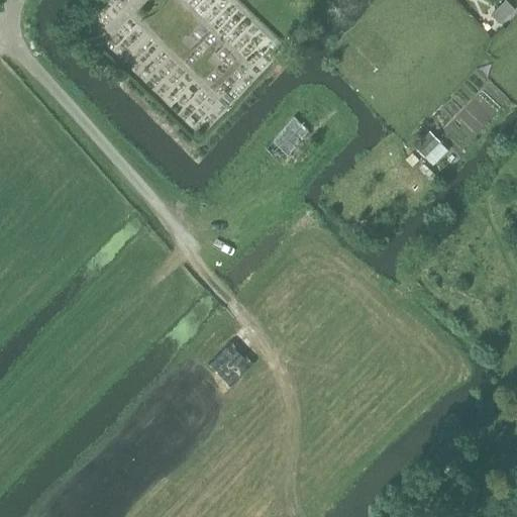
[(506,0),(499,7),(508,16),(515,9),(506,0)]
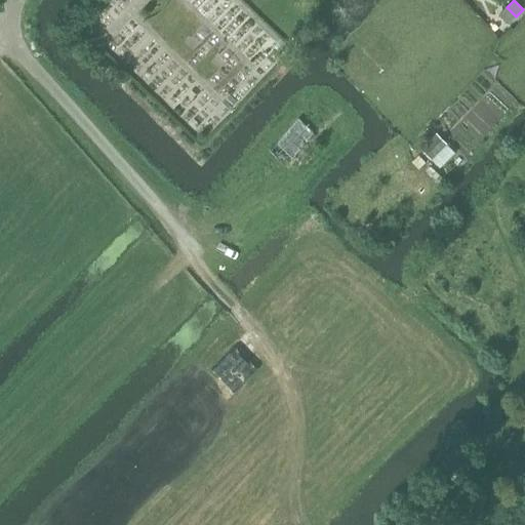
[(516,16),(507,7),(499,14),(509,24),(516,16)]
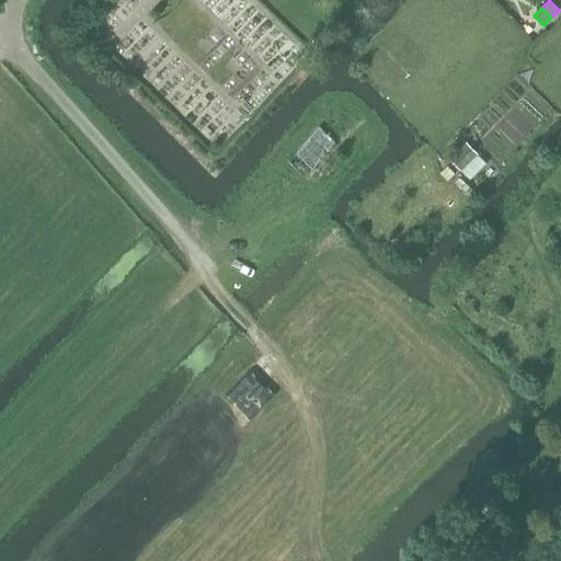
[(320,126),(289,160),(306,175),(336,140),(320,126)]
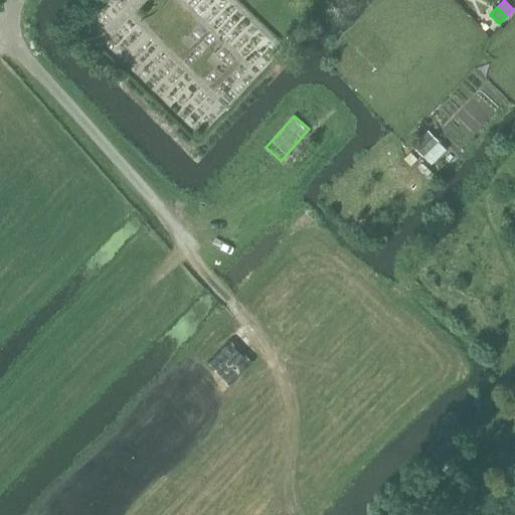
[(435,145),(423,133),(414,142),(425,154),(435,145)]
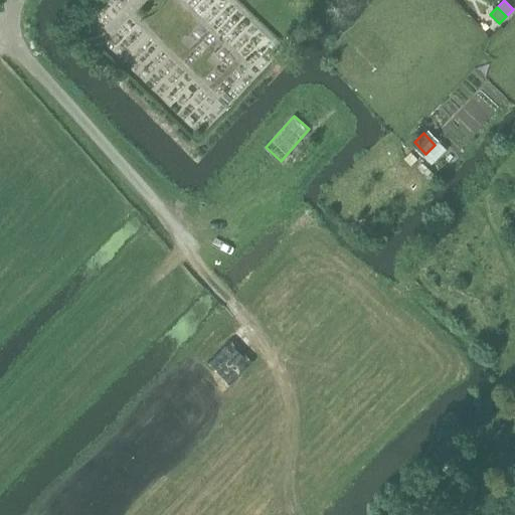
[(447,149),(440,141),(423,157),(432,164),(447,149)]
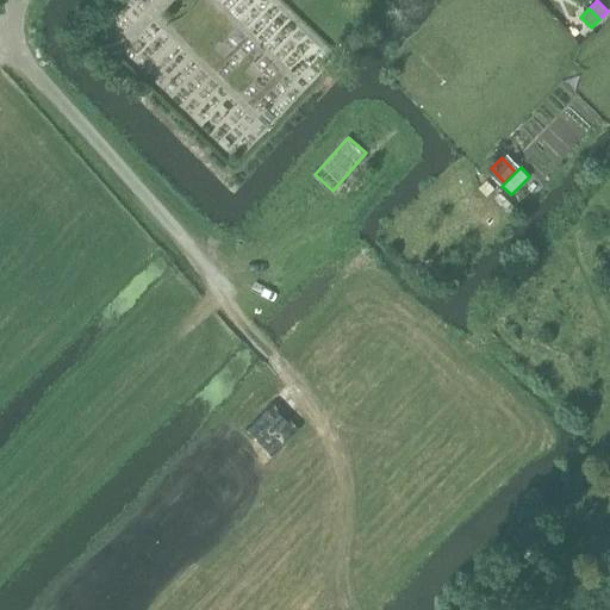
[(487,181),(480,188),(489,197),(496,190),(487,181)]
